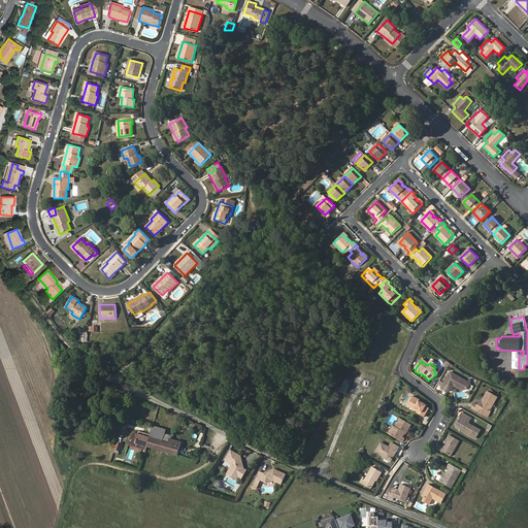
[(456,389),(458,392),(460,394),(466,392),(469,386),(449,373),(439,389),(440,391),(444,394),(451,394),(453,389),(454,388),(456,389)]
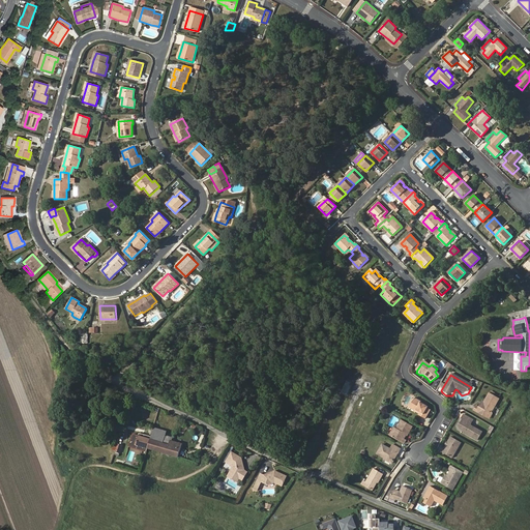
[(347,381),(341,393),(346,395),(350,386),(349,385),(350,383),(347,381)]
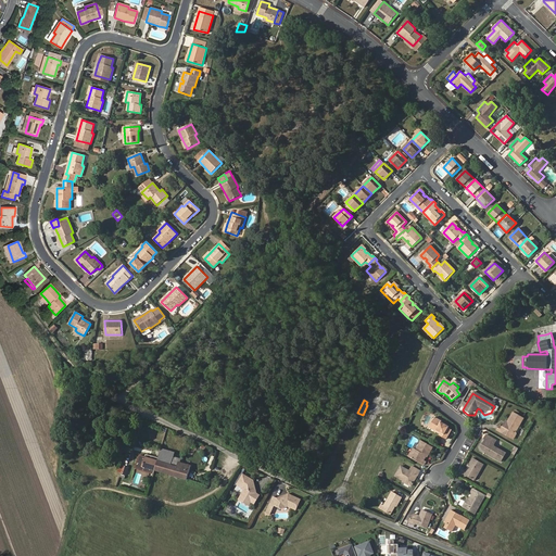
[(495,433),(508,440),(510,436),(513,434),(521,420),(510,415),(505,425),(504,427),(502,427),(500,430),(497,429),(495,433)]
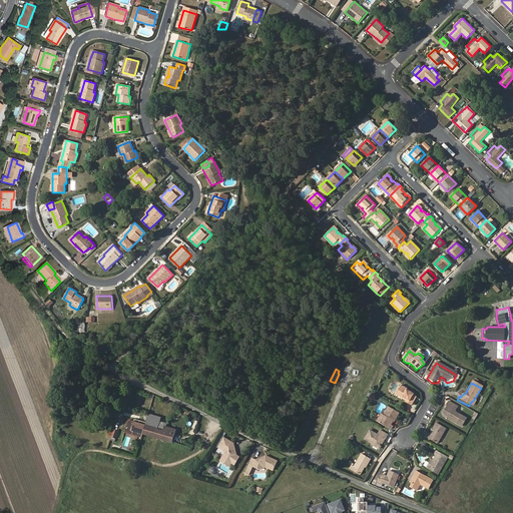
[(409,403),(407,405),(411,407),(416,398),(412,396),(413,395),(406,391),(406,390),(400,387),(396,395),(402,398),(402,399),(409,403)]
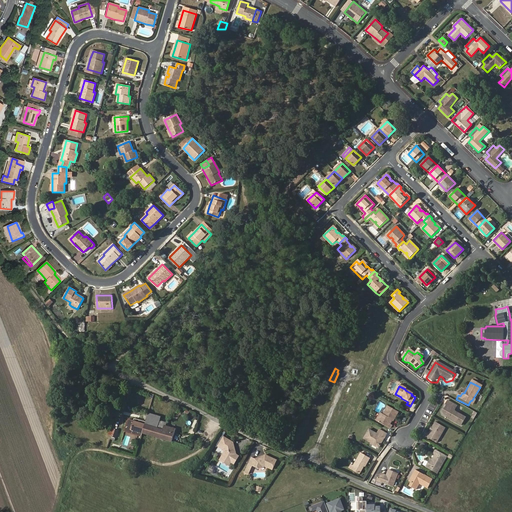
[(403,402),(406,404),(408,402),(401,398),(401,397),(395,394),(394,396),(404,401),(403,402)]
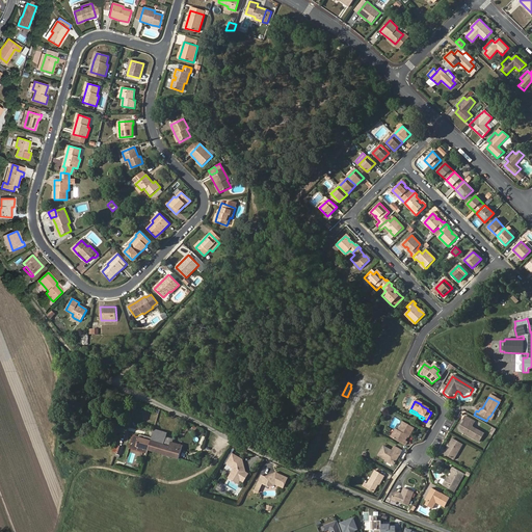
[(459,431),(466,434),(464,436),(477,444),(482,434),(471,428),(474,423),(463,417),(461,421),(462,422),(458,427),(459,431)]
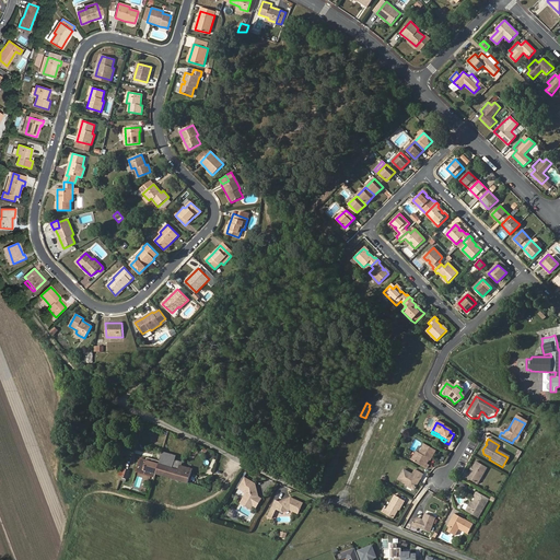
[(429,459),(430,459),(434,453),(423,446),(418,454),(416,453),(410,462),(426,470),(428,466),(426,465),(427,462),(429,459)]
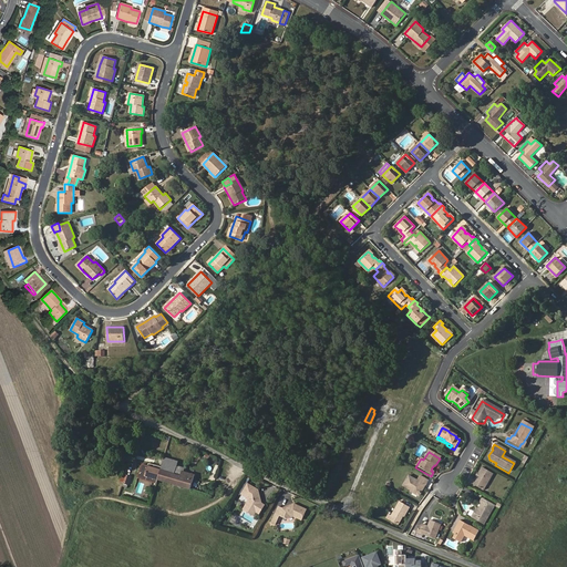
[(178,462),(164,457),(164,459),(163,463),(162,467),(161,470),(157,480),(172,484),(177,466),(178,462)]
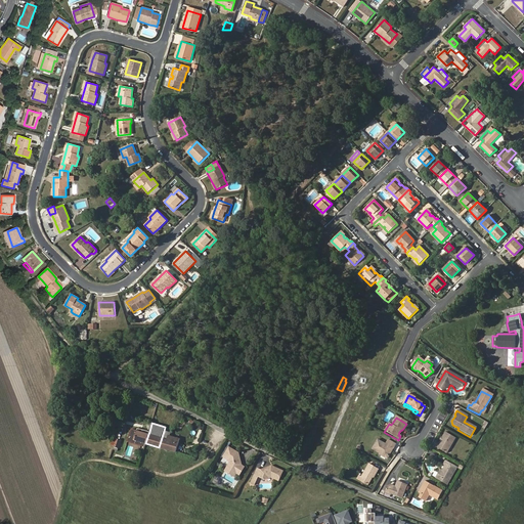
[(145,443),(148,434),(136,431),(131,429),(128,441),(133,443),(134,439),(145,443)]
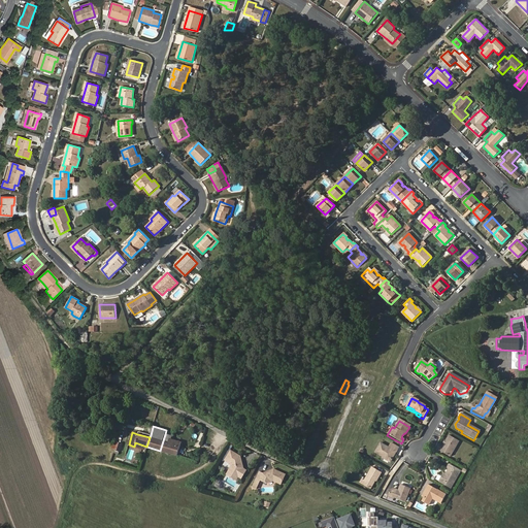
[(171,436),(165,434),(160,451),(177,456),(182,442),(170,439),(171,436)]
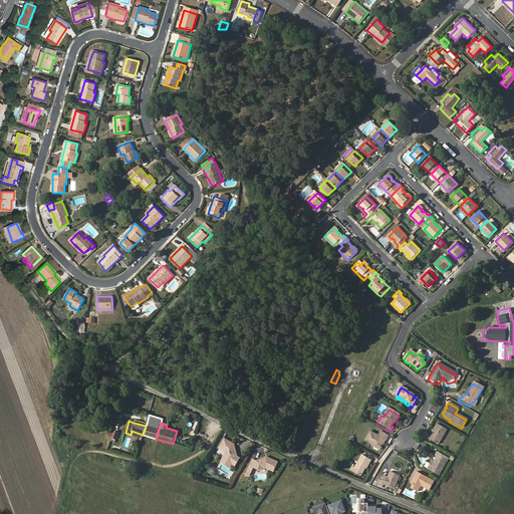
[(433,433),(432,433),(428,440),(438,446),(447,431),(437,425),(433,431),(434,431),(433,433)]
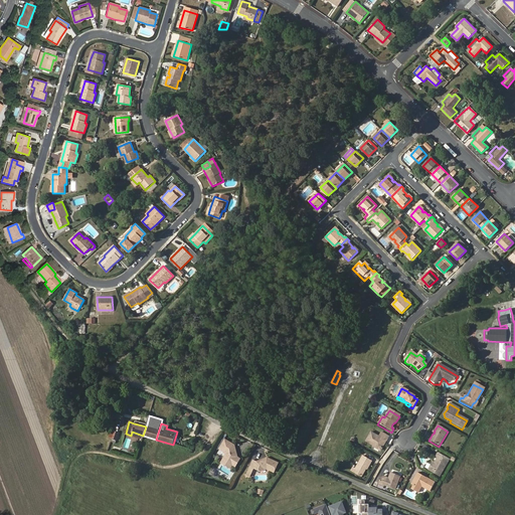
[(122,435),(114,432),(111,442),(116,444),(117,440),(120,441),(122,435)]
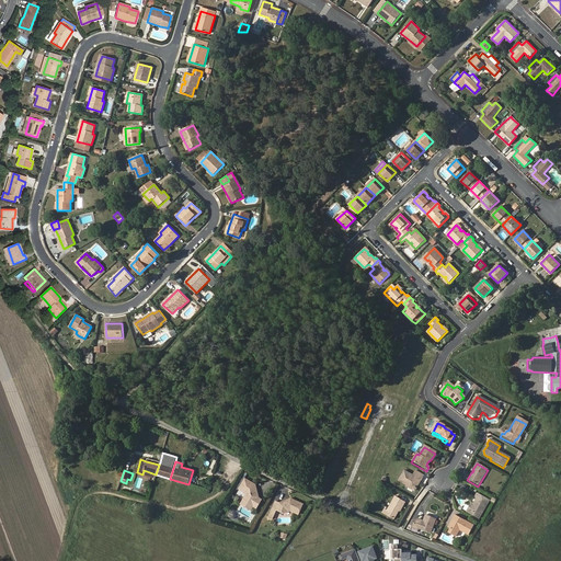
[(397,482),(404,487),(412,491),(418,481),(420,482),(422,478),(414,472),(411,477),(402,472),(397,482)]
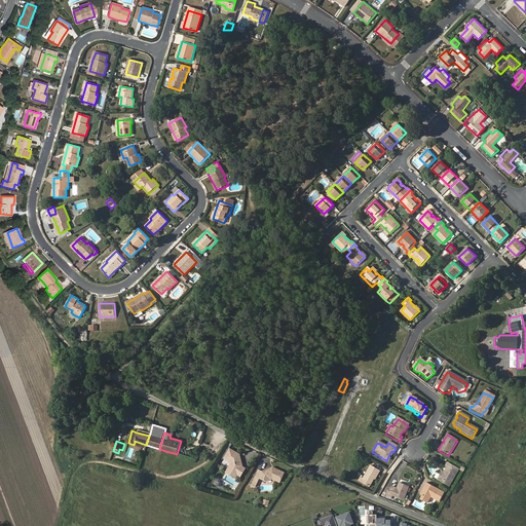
[(229,448),(224,457),(229,460),(230,463),(228,468),(237,474),(240,476),(245,467),(240,465),(240,463),(241,463),(239,453),(229,448)]
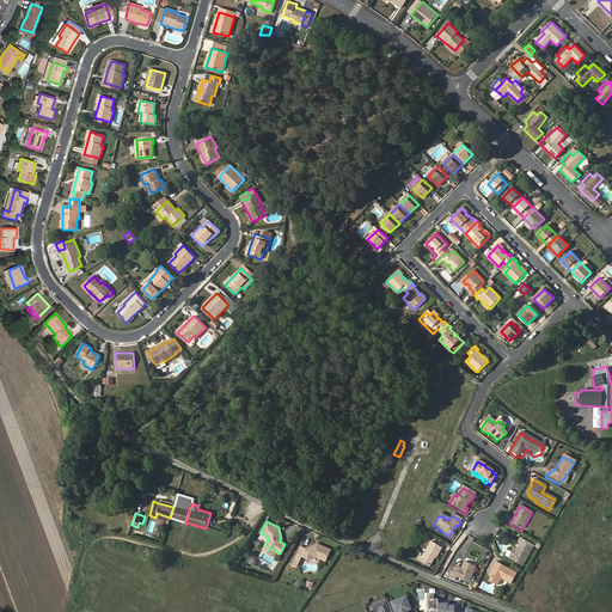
[(450,536),(441,531),(440,533),(451,538),(458,526),(456,525),(450,536)]
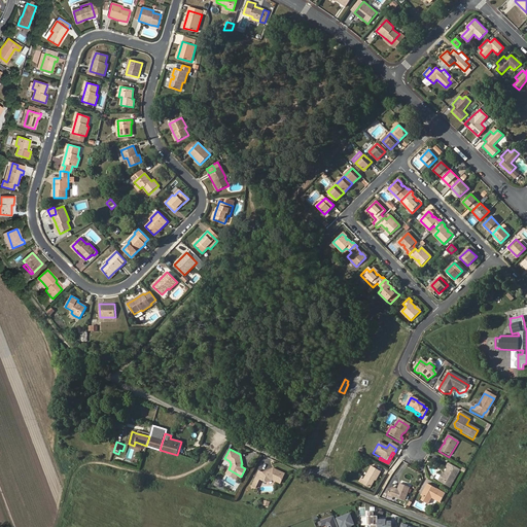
[(458,471),(447,464),(445,467),(447,468),(443,475),(442,473),(437,482),(449,488),(458,471)]
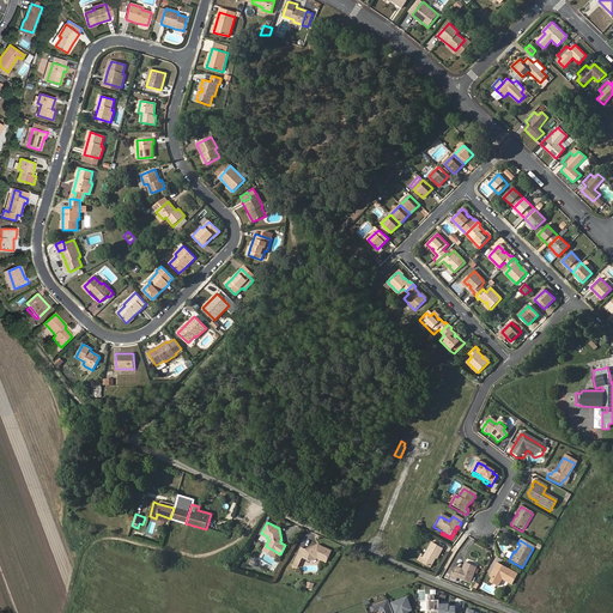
[(431,542),(423,558),(420,556),(417,562),(429,568),(434,559),(436,559),(442,548),(431,542)]
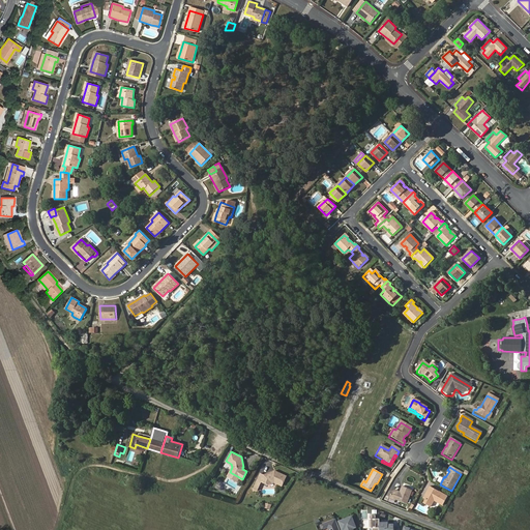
[(261,473),(257,481),(255,489),(258,490),(261,482),(262,480),(269,483),(275,481),(283,484),(287,475),(275,470),(265,474),(261,473)]
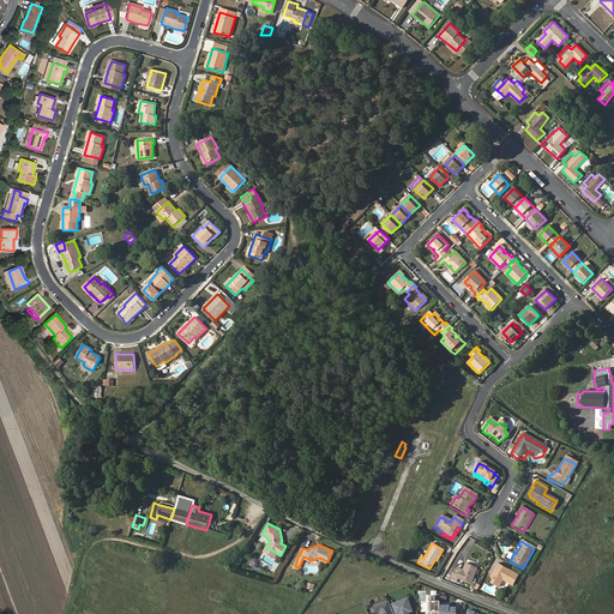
[(277,553),(266,547),(264,551),(275,557),(277,553)]
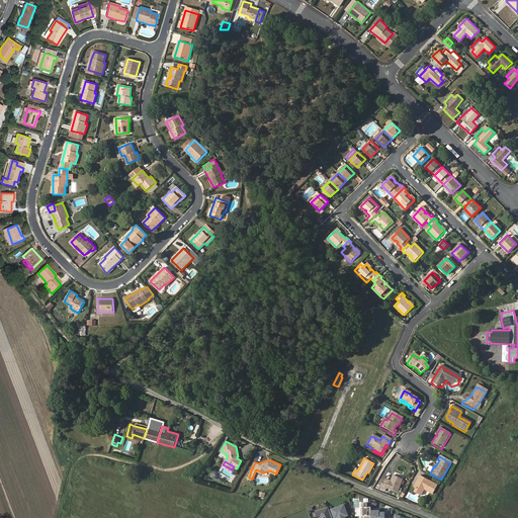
[(396,492),(401,480),(393,476),(390,481),(385,479),(382,481),(380,487),(385,489),(385,488),(396,492)]
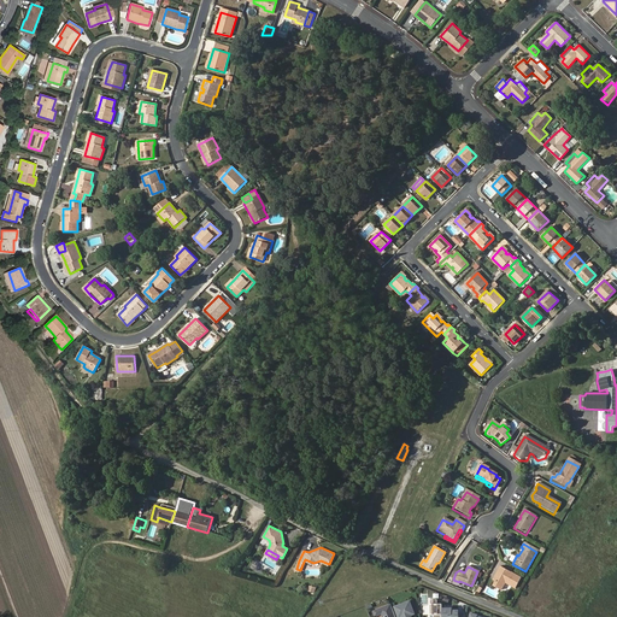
[(500,568),(493,579),(495,581),(495,582),(492,587),(500,592),(504,585),(513,589),(519,580),(510,574),(509,575),(506,574),(507,573),(500,568)]
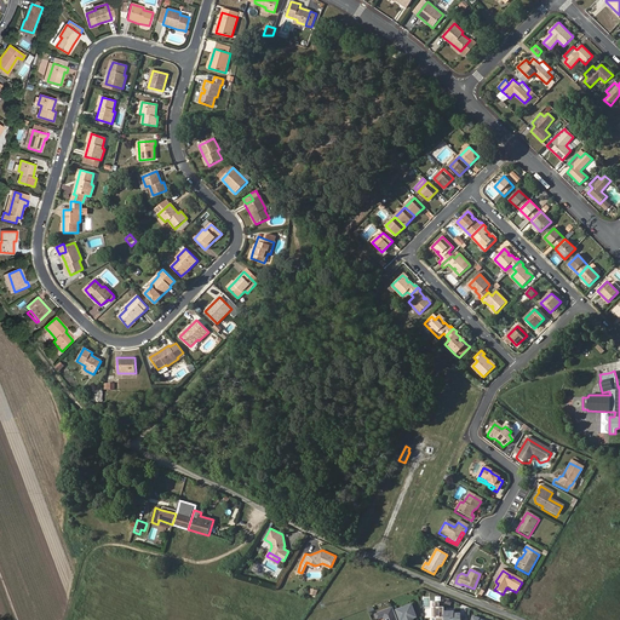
[(436,619),(443,619),(445,612),(445,608),(440,608),(440,603),(432,603),(432,619),(436,619)]
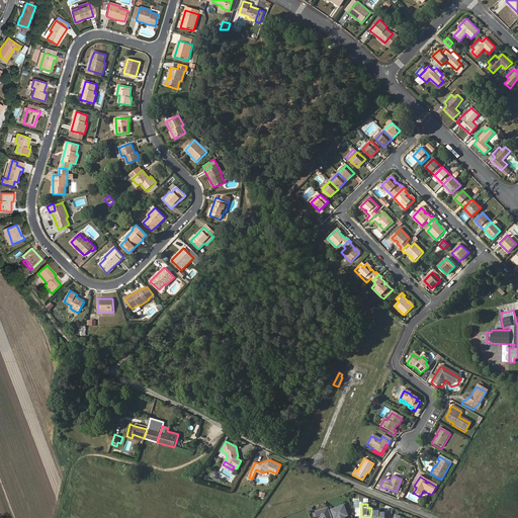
[(331,517),(328,507),(314,513),(316,517),(320,516),(321,517),(331,517)]
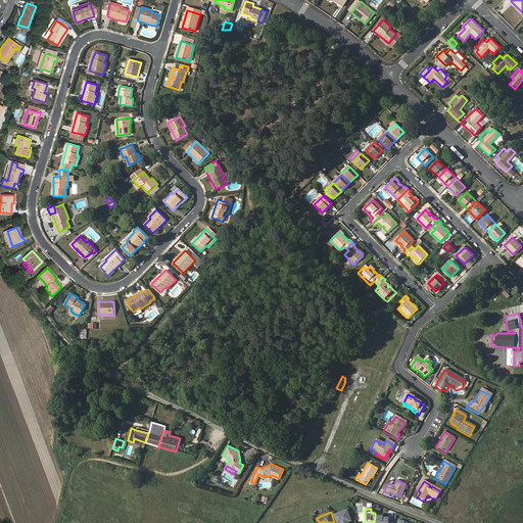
[(340,513),(334,515),(338,522),(340,522),(348,522),(347,521),(350,520),(348,514),(341,517),(340,513)]
